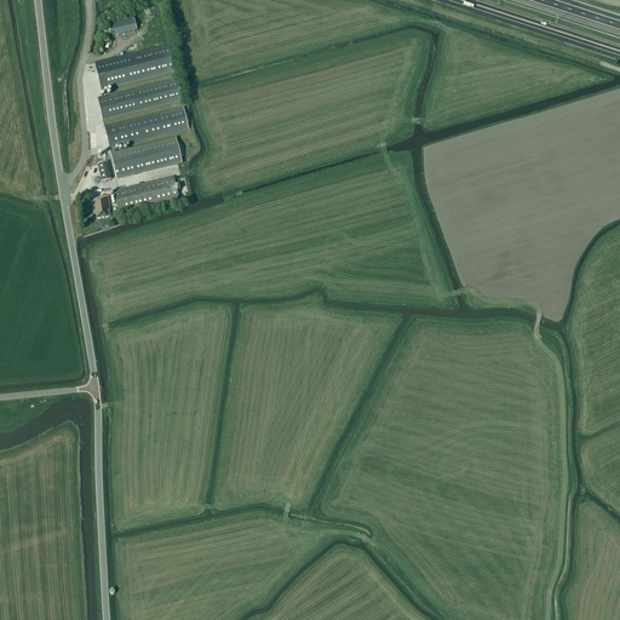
[(133,18),(110,24),(113,36),(137,30),(133,18)]
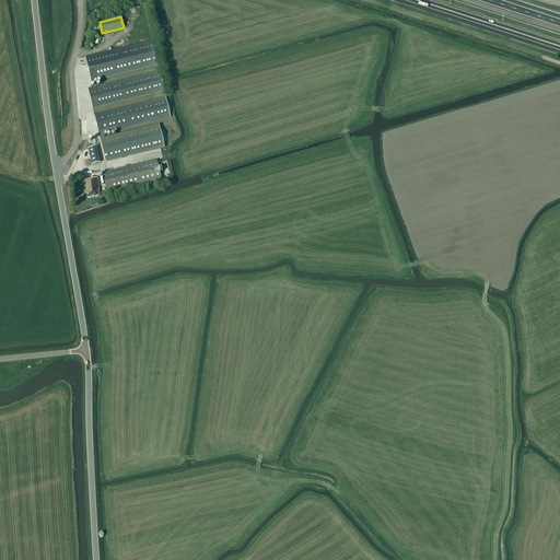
[(152,42),(85,57),(91,81),(158,66),(152,42)]
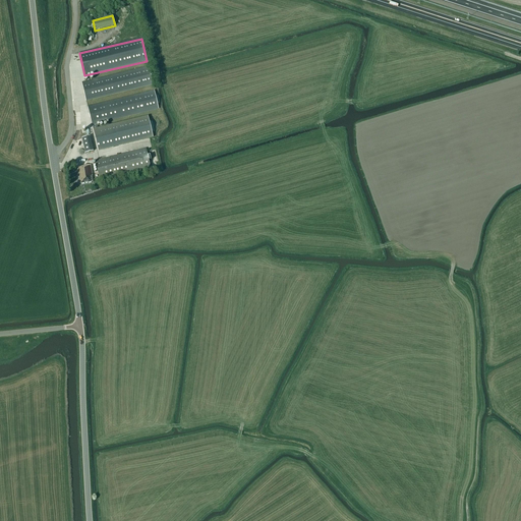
[(81,82),(87,101),(153,84),(149,67),(81,82)]
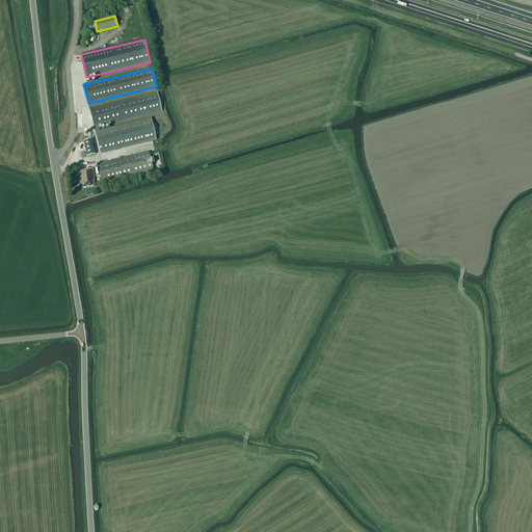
[(89,109),(94,128),(162,111),(157,94),(89,109)]
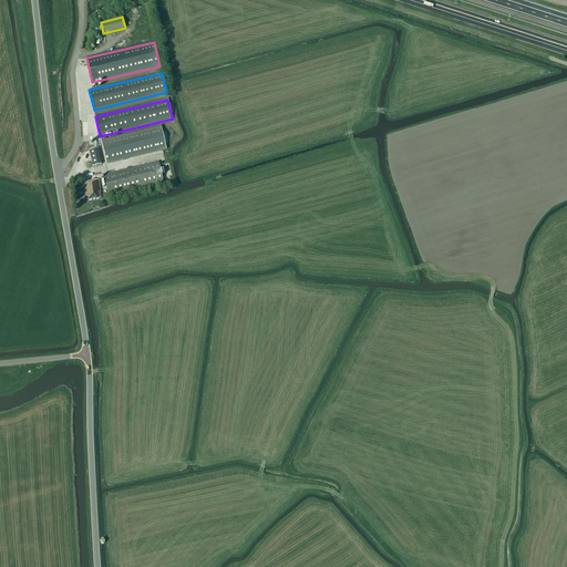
[(166,150),(161,127),(106,141),(105,137),(101,138),(106,164),(166,150)]
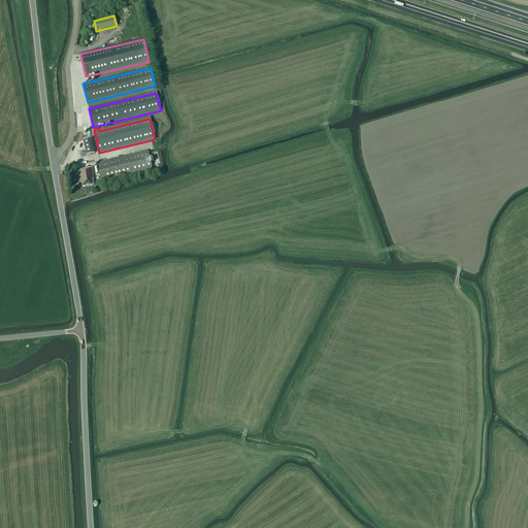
[(83,140),(86,155),(94,154),(91,138),(83,140)]
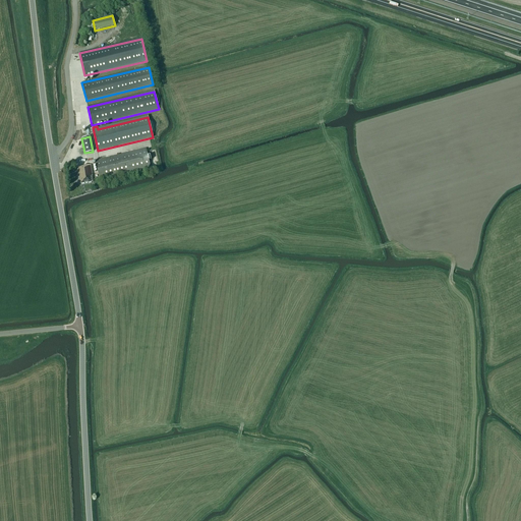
[(96,165),(99,177),(100,180),(150,168),(150,165),(146,149),(95,161),(96,165)]
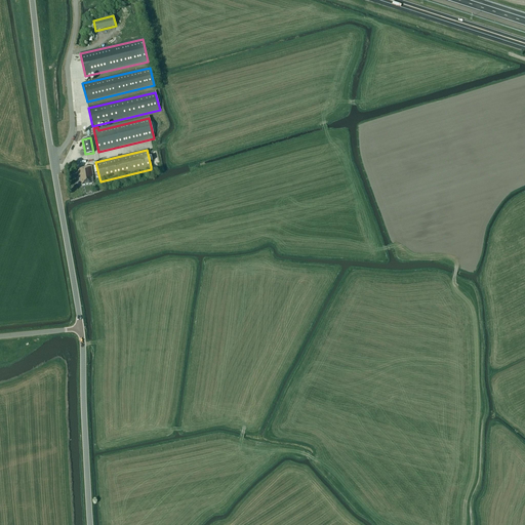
[(92,177),(91,167),(86,168),(86,167),(77,168),(79,182),(81,182),(81,186),(92,184),(92,178),(92,177)]
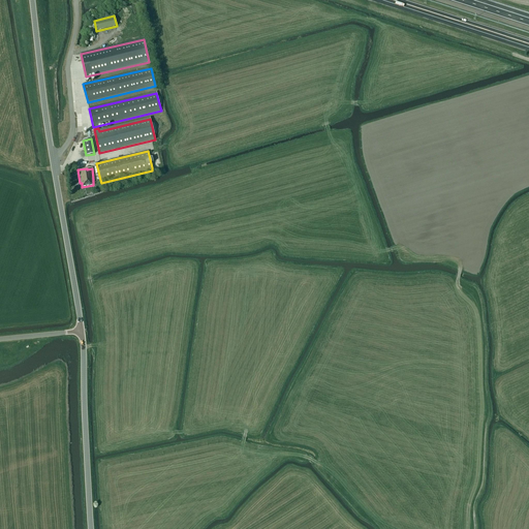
All buildings are outlined.
